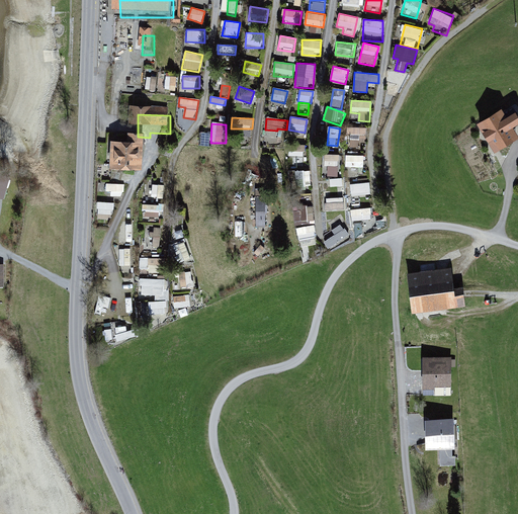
[(357,143),(366,143),(366,127),(349,126),(349,148),(357,148),(357,143)]
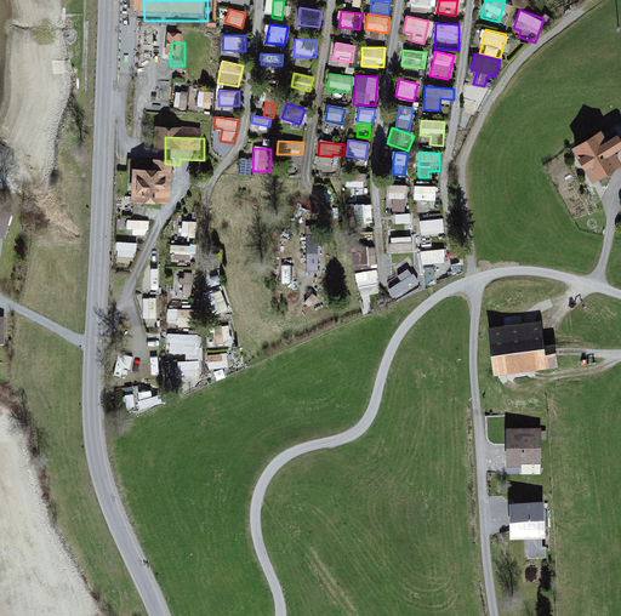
[(576,194),(584,205),(614,187),(607,176),(616,170),(608,157),(598,163),(592,153),(563,171),(569,182),(565,184),(573,197),(576,194)]
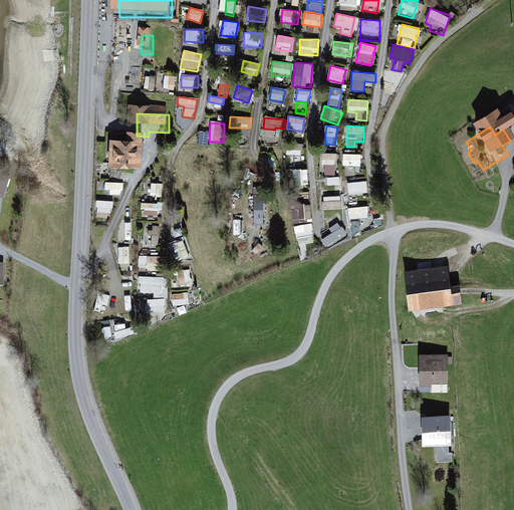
[(261,142),(272,143),(274,131),(262,130),(261,142)]
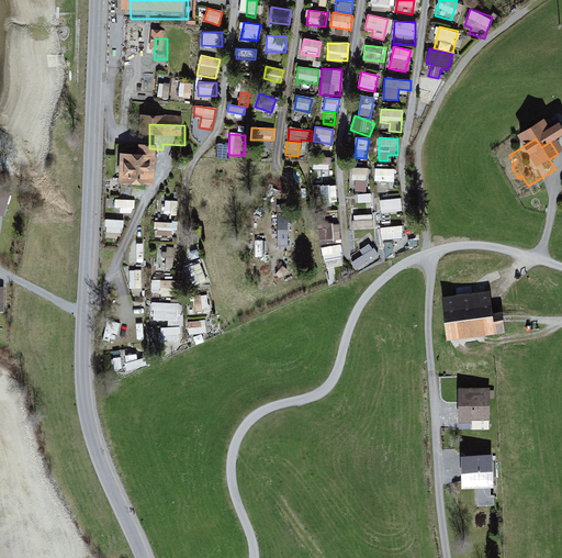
[(160,155),(126,154),(125,197),(152,198),(152,175),(160,175),(160,155)]
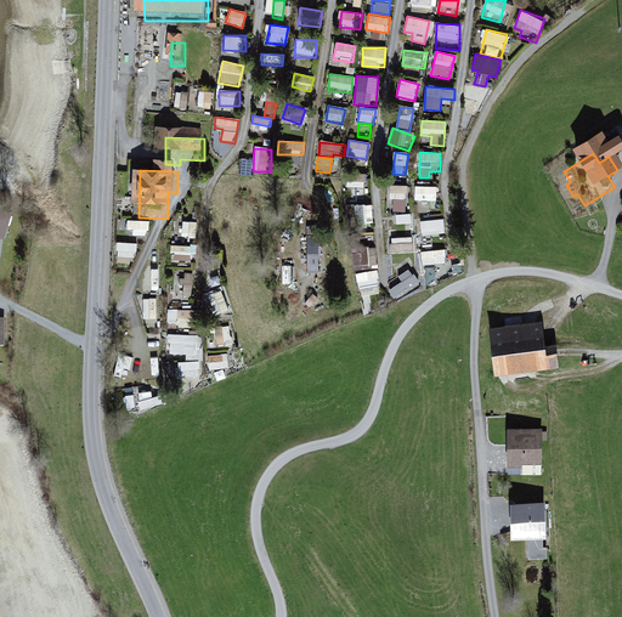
[(349,203),(365,203),(366,175),(349,175),(349,203)]
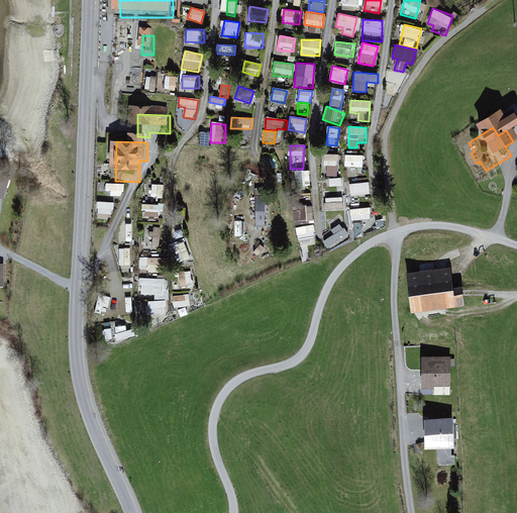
[(324,155),(325,178),(338,177),(337,154),(324,155)]
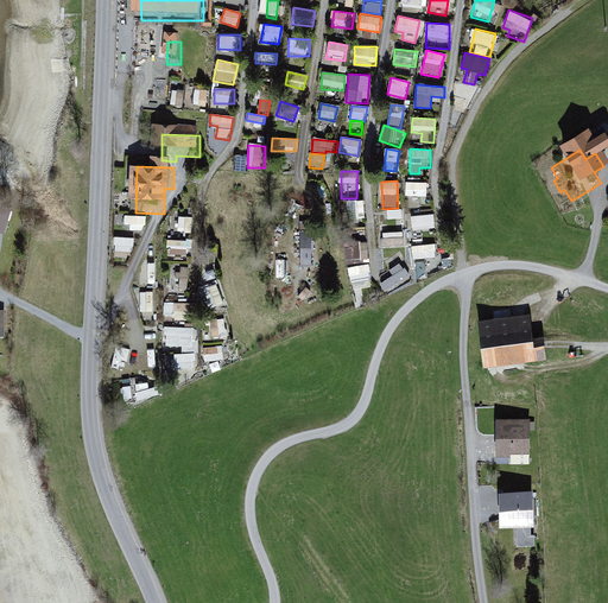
[(405,197),(426,197),(428,182),(405,181),(405,197)]
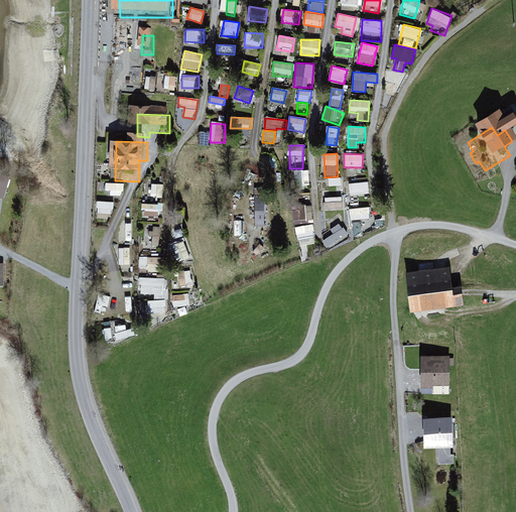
[(293,170),(294,189),(307,188),(306,169),(293,170)]
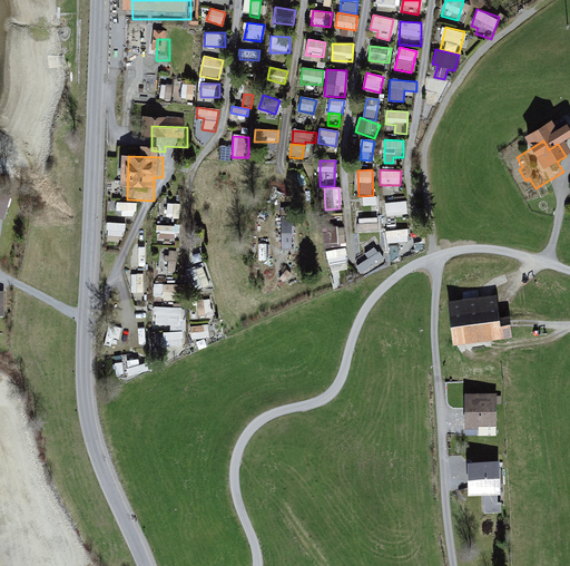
[(376,205),(375,196),(363,197),(363,206),(376,205)]
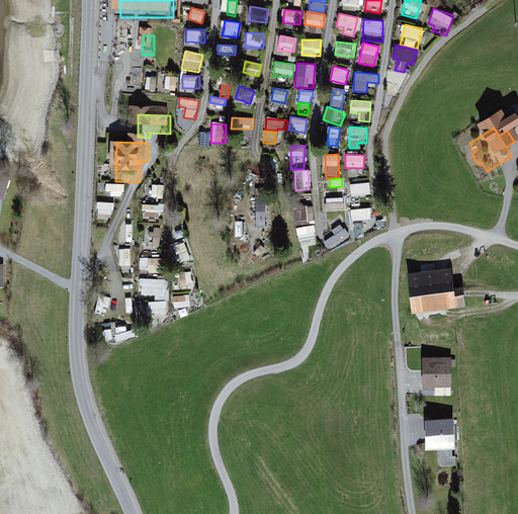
[(0,183),(0,206),(7,208),(12,186),(0,183)]
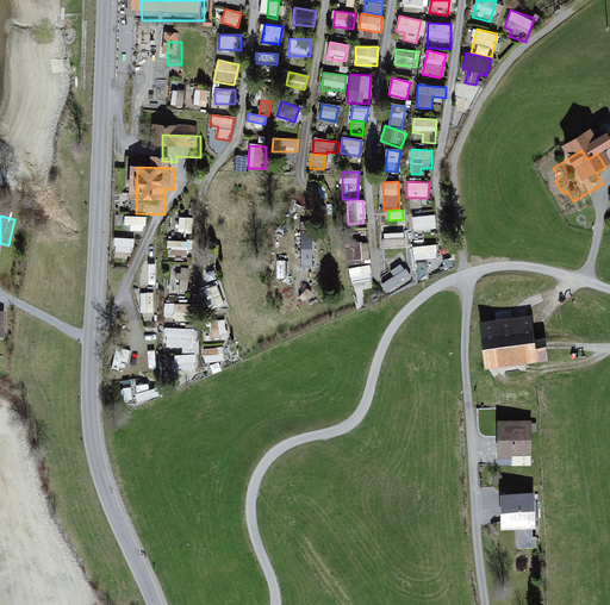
[(435,231),(435,216),(414,217),(414,232),(435,231)]
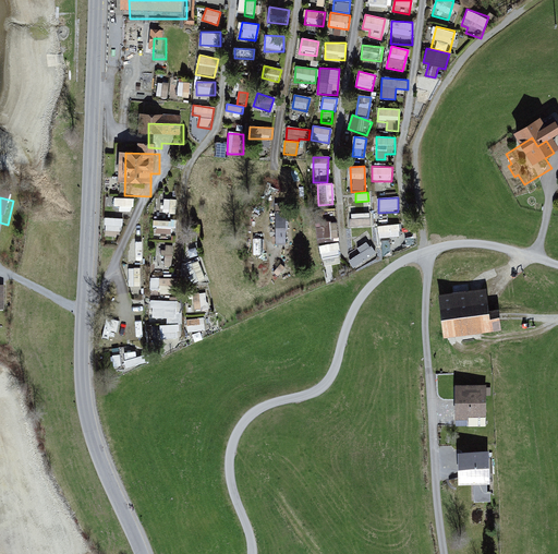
[(137,207),(119,207),(119,216),(136,216),(137,207)]
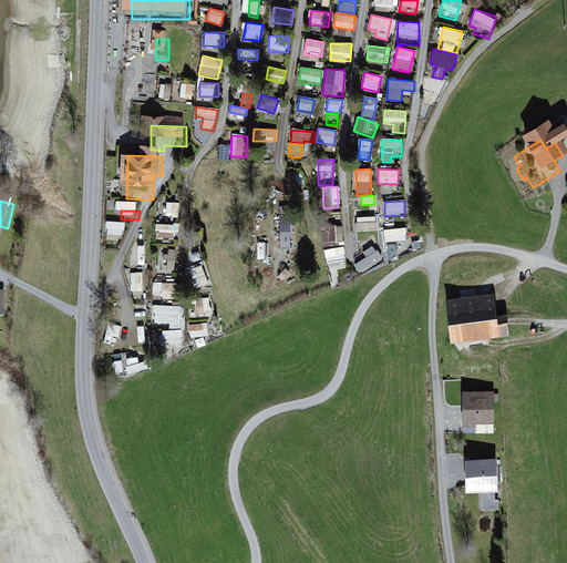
[(357,233),(377,232),(375,217),(356,218),(357,233)]
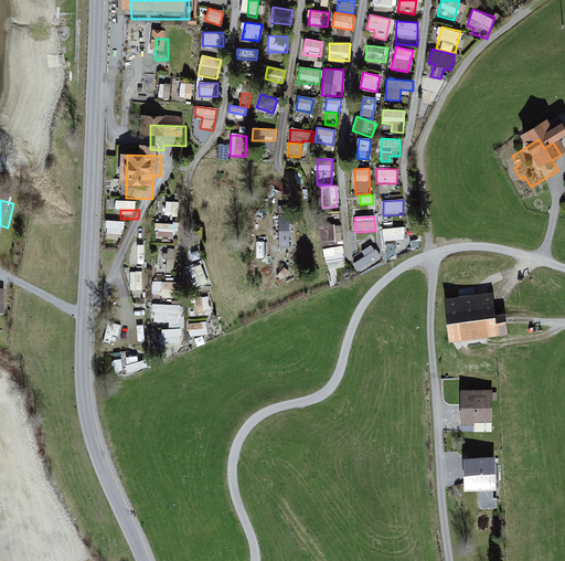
[(106,233),(123,234),(124,221),(106,220),(106,233)]
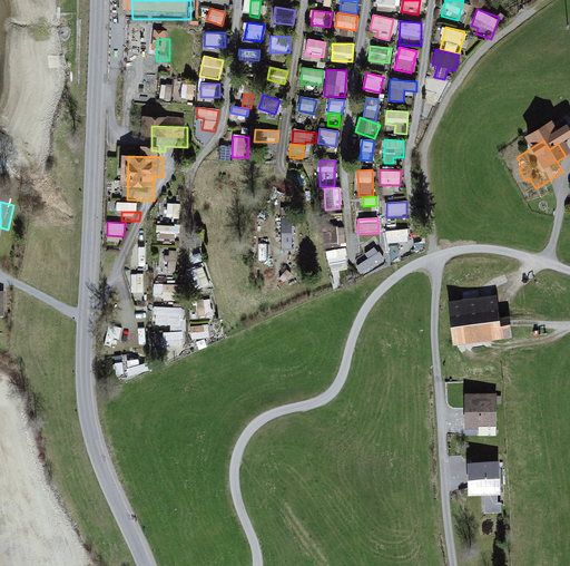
[(297,223),(285,223),(285,257),(297,257),(297,223)]
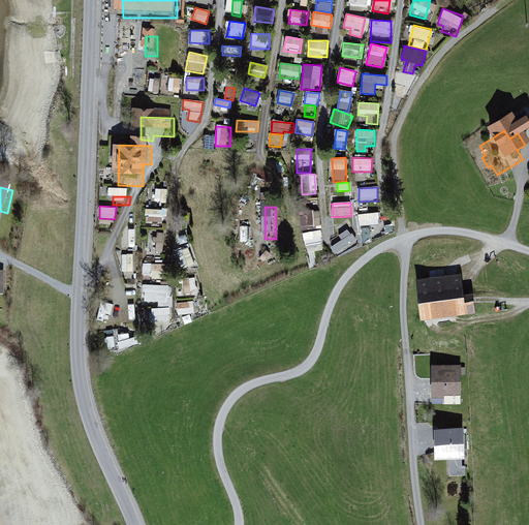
[(147,209),(146,228),(162,229),(163,210),(147,209)]
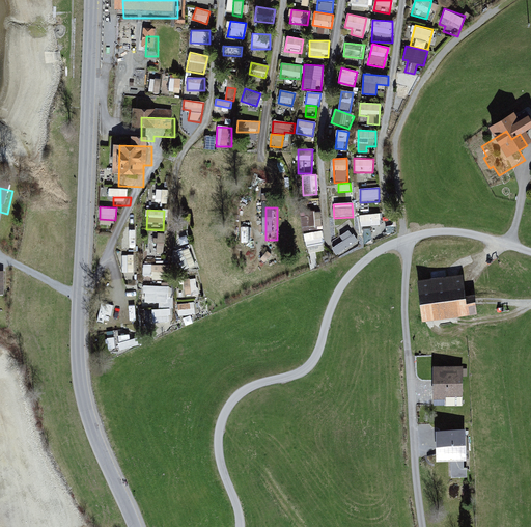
[(305,253),(324,252),(323,231),(314,231),(313,213),(302,214),(305,253)]
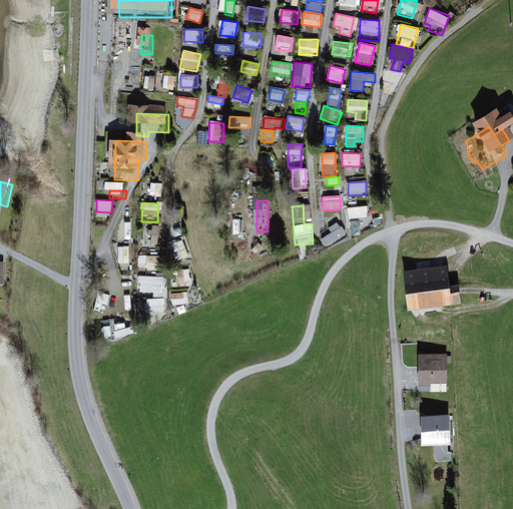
[(368,205),(348,206),(348,219),(369,218),(368,205)]
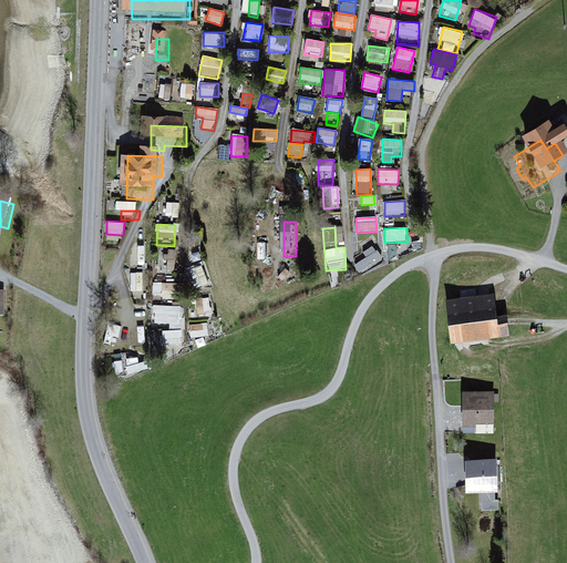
[(493,300),(443,306),(449,349),(508,343),(506,320),(495,321),(493,300)]
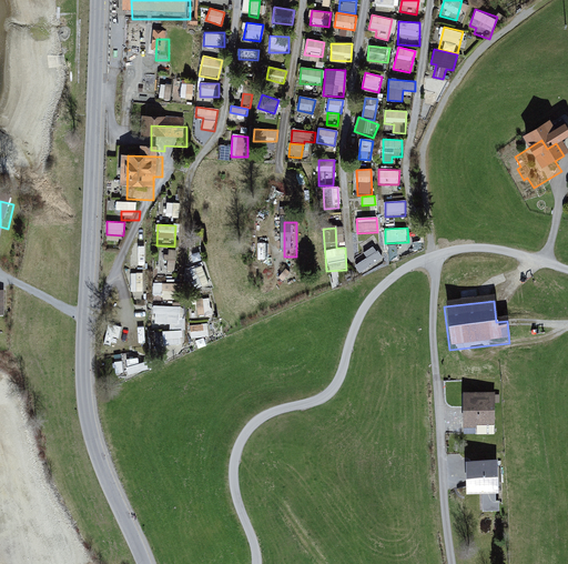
[(180,320),(181,306),(154,305),(153,329),(163,329),(162,346),(182,348),(183,320),(180,320)]
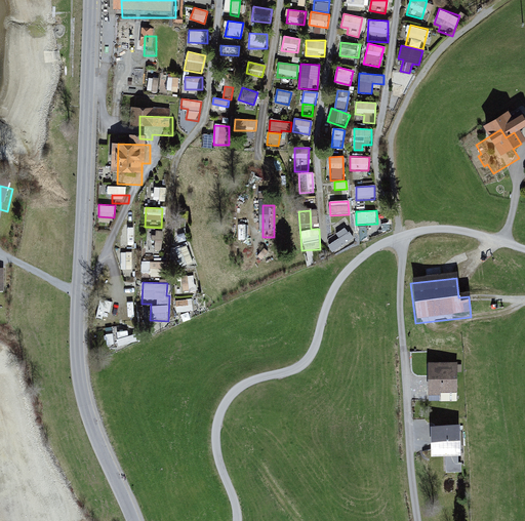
[(189,313),(188,302),(176,302),(177,314),(189,313)]
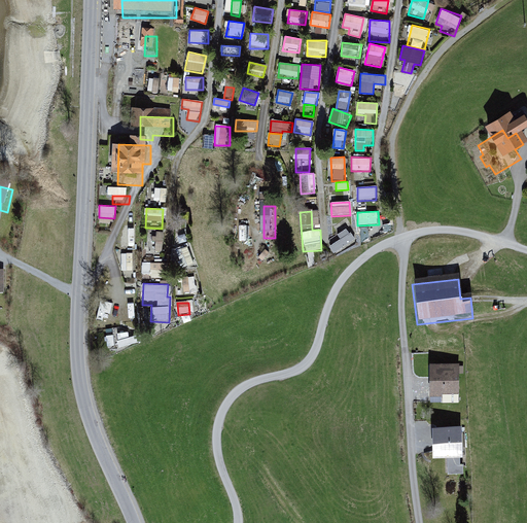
[(460,370),(429,370),(430,402),(460,402),(460,370)]
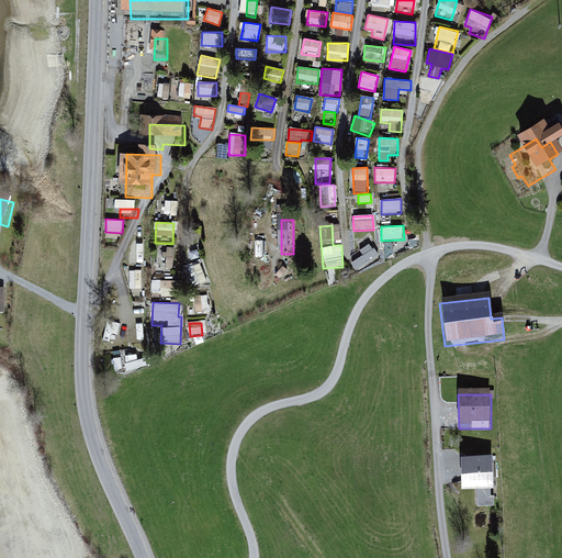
[(492,461),(464,462),(465,494),(482,493),(482,504),(494,503),(492,461)]
